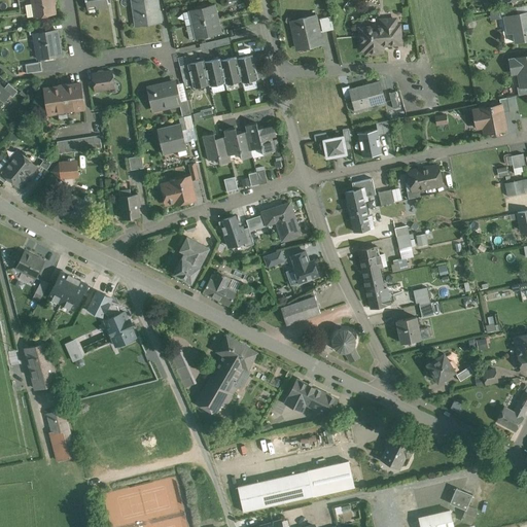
[(32,0),(35,16),(37,16),(37,18),(40,20),(44,19),(46,15),(46,14),(55,13),(54,4),(55,3),(54,0),(32,0)]
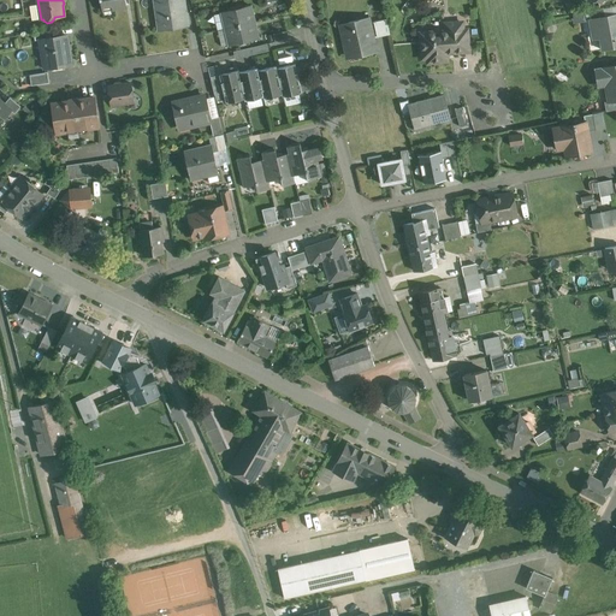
[(183,0),(154,0),(158,19),(163,18),(164,29),(187,27),(183,4),(184,4),(183,0)]
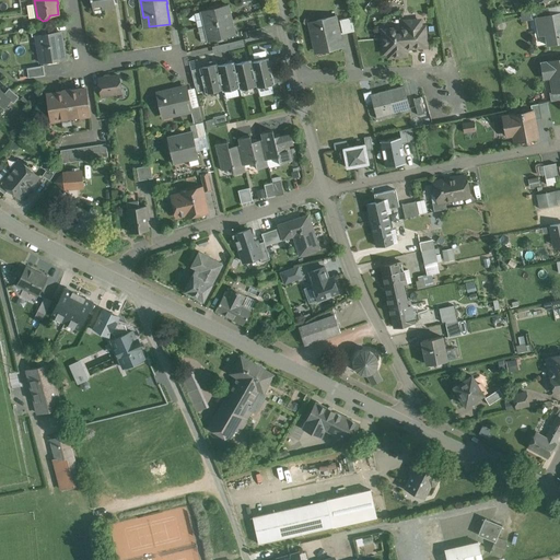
[(228,6),(202,11),(206,26),(231,20),(228,6)]
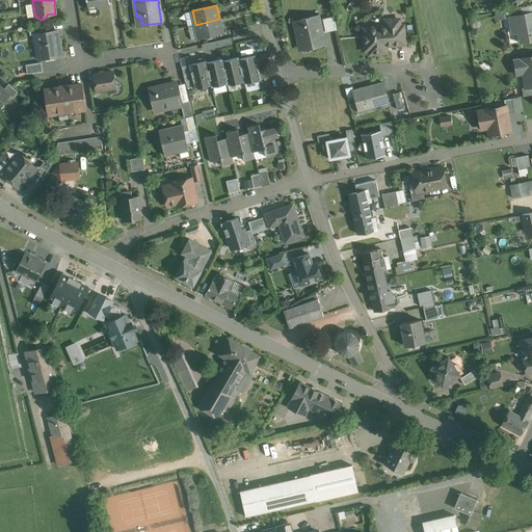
[(521,7),(504,10),(505,18),(509,18),(509,17),(523,15),(521,7)]
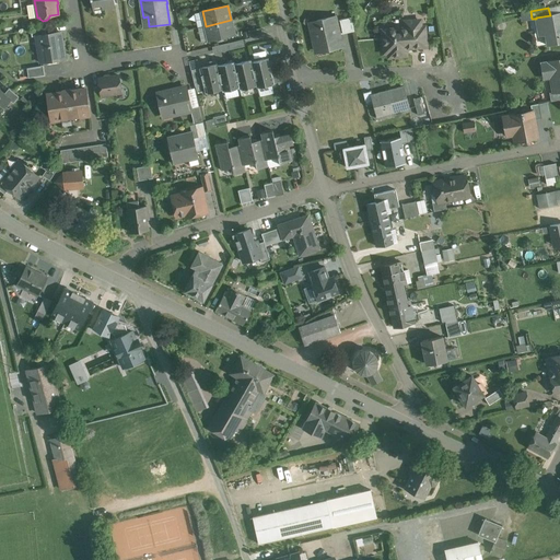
[(559,13),(550,15),(536,18),(536,19),(539,36),(546,35),(548,46),(559,43),(559,13)]
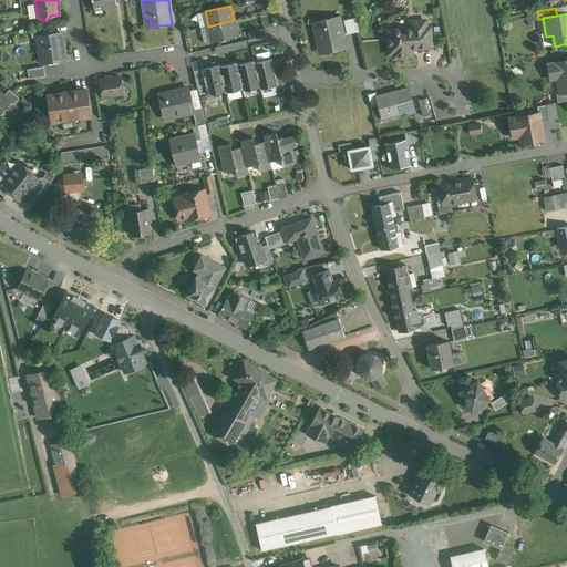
[(340,17),(312,23),(319,53),(348,47),(340,17)]
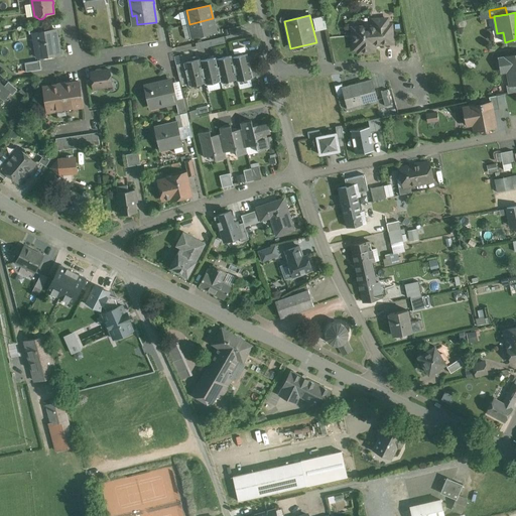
[(324,16),(313,18),(316,31),(327,28),(324,16)]
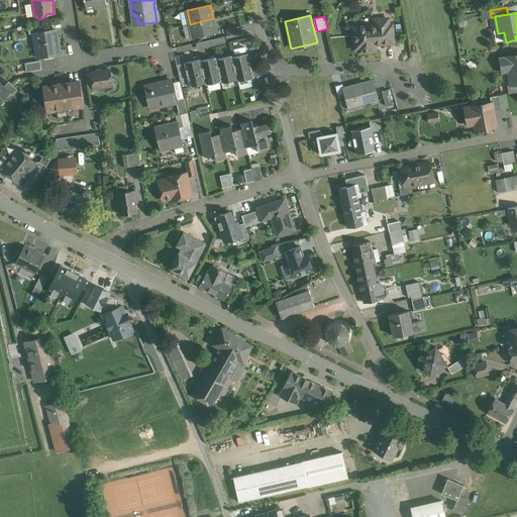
[(213,18),(190,24),(193,37),(216,32),(213,18)]
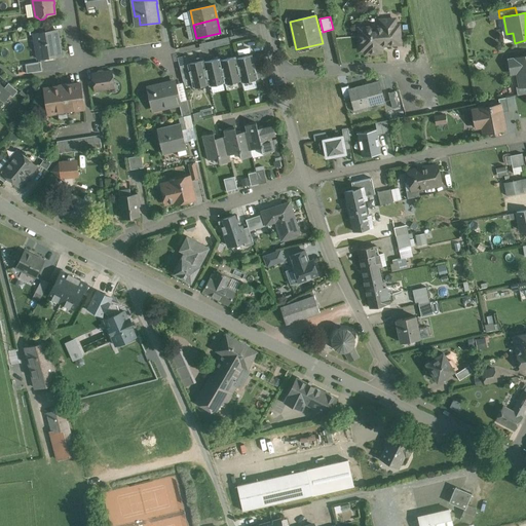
[(384,28),(361,30),(362,46),(366,45),(367,52),(378,51),(377,44),(386,44),(385,32),(399,31),(399,27),(395,27),(395,23),(383,23),(384,28)]
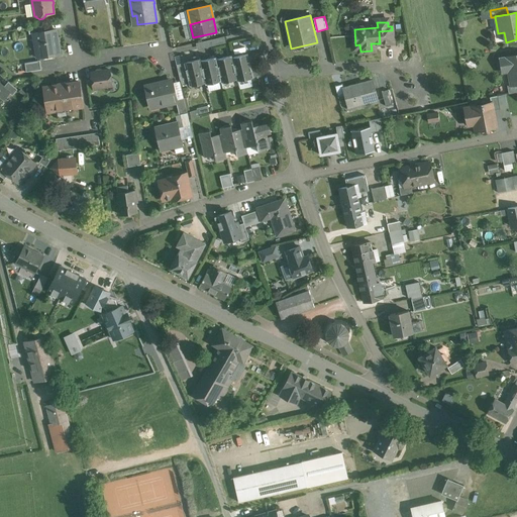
[(41,25),(28,27),(29,34),(33,33),(33,32),(42,31),(41,25)]
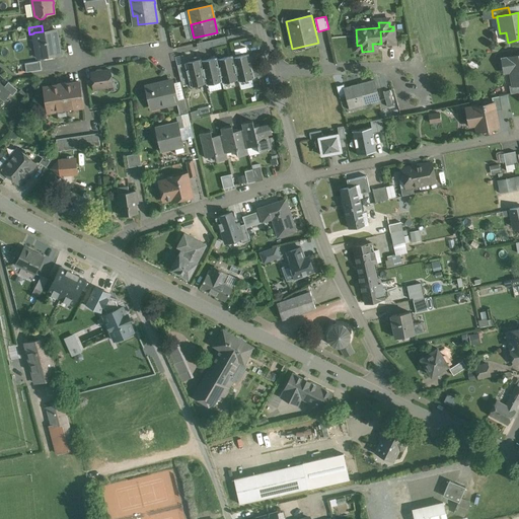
[(242,26),(230,28),(232,35),(243,32),(242,26)]
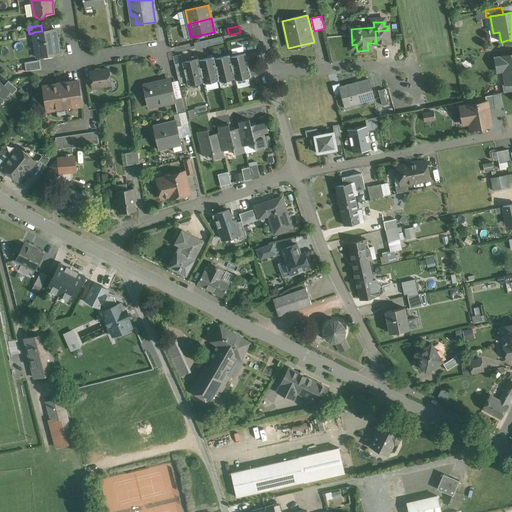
[(42,31),(33,32),(33,33),(37,57),(60,54),(56,29),(42,31)]
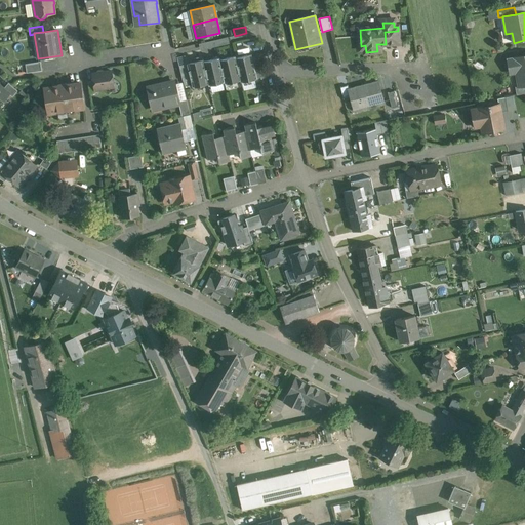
[(398,31),(385,32),(386,44),(399,43),(398,31)]
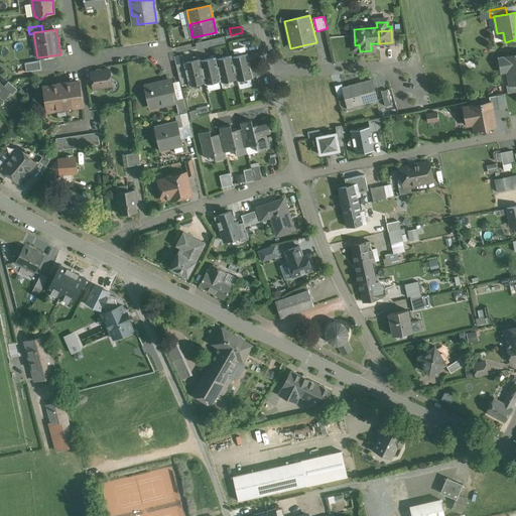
[(206,40),(196,43),(198,49),(208,46),(206,40)]
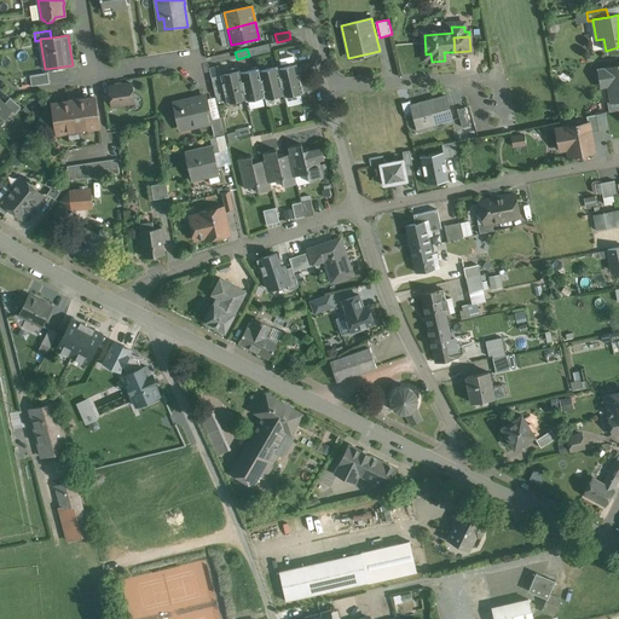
[(278,69),(284,96),(284,98),(304,93),(304,92),(300,75),(296,64),(278,69)]
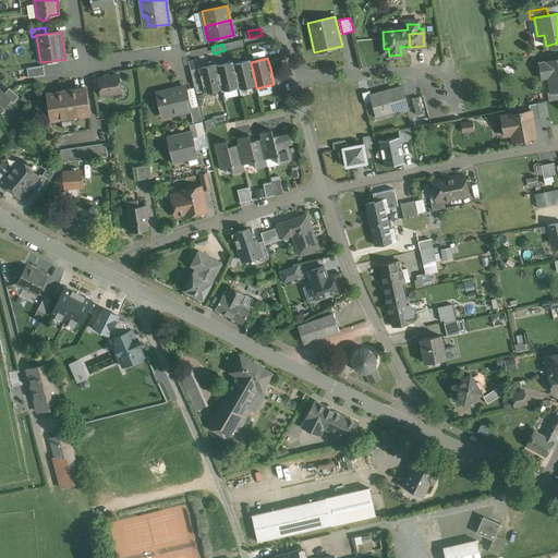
[(190,70),(198,68),(197,59),(189,61),(190,70)]
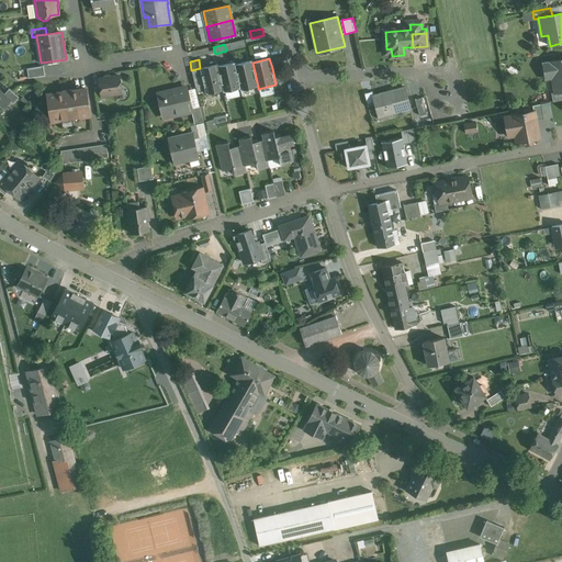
[(561,59),(543,64),(547,78),(552,77),(555,92),(555,93),(561,91),(561,59)]
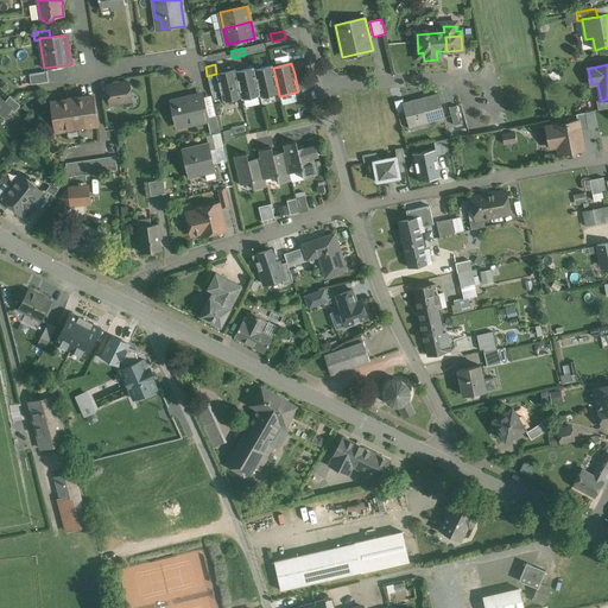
[(255,70),(254,70),(260,95),(260,97),(279,94),(273,68),(273,65),(255,70)]
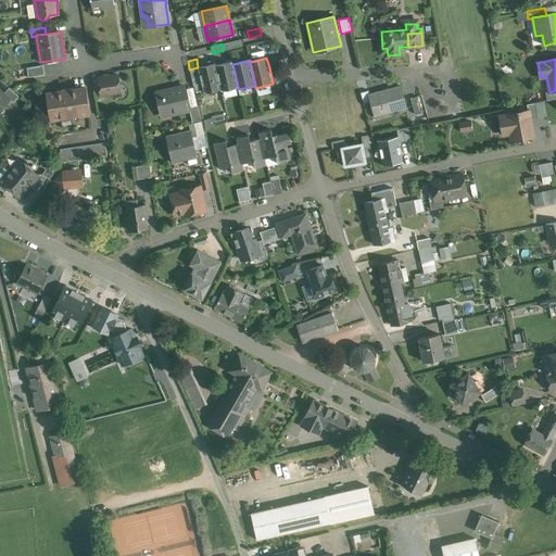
[(216,65),(215,65),(222,89),(220,89),(222,91),(238,87),(232,64),(234,64),(232,62),(216,65)]
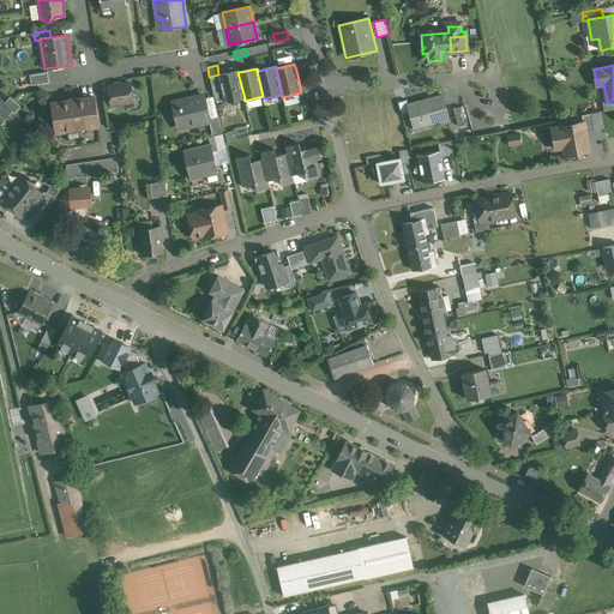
[(238,70),(218,74),(226,102),(244,98),(245,98),(238,72),(239,72),(238,70)]
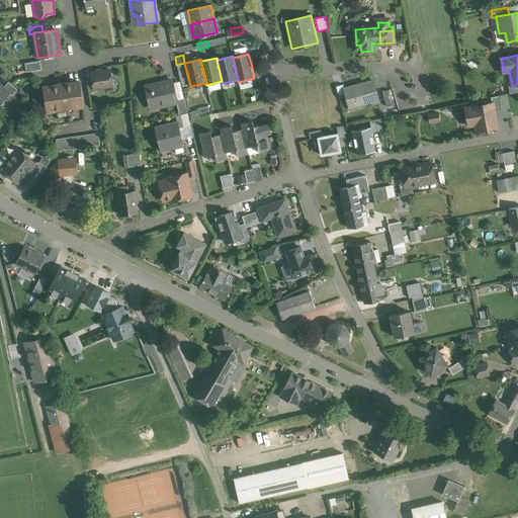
[(40,61),(25,63),(26,72),(41,70),(40,61)]
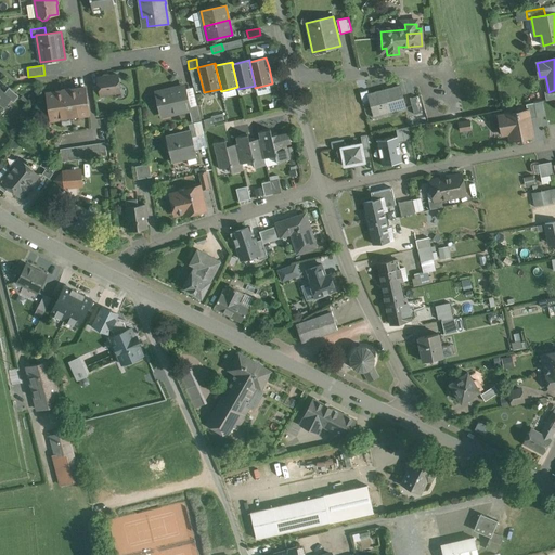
[(269,67),(272,82),(281,80),(278,65),(269,67)]
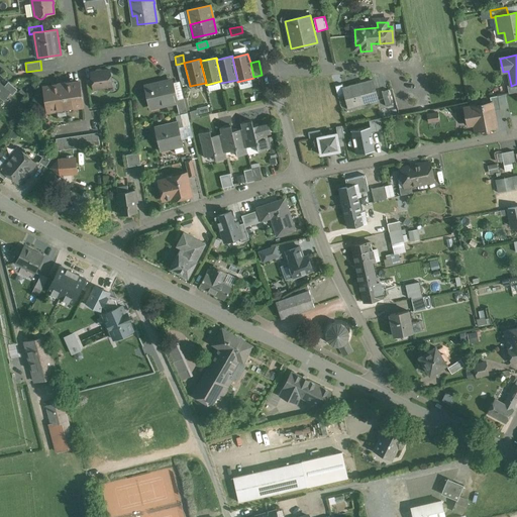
[(110,70),(91,73),(92,80),(94,89),(112,86),(110,70)]
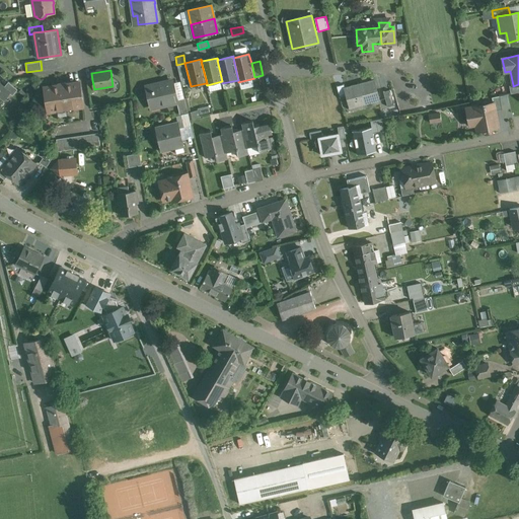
[(92,80),(87,81),(88,93),(95,92),(94,89),(92,80)]
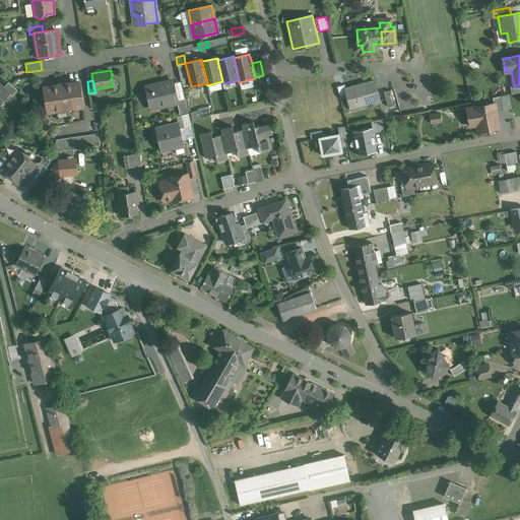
[(345,88),(347,96),(350,109),(380,101),(375,81),(345,88)]
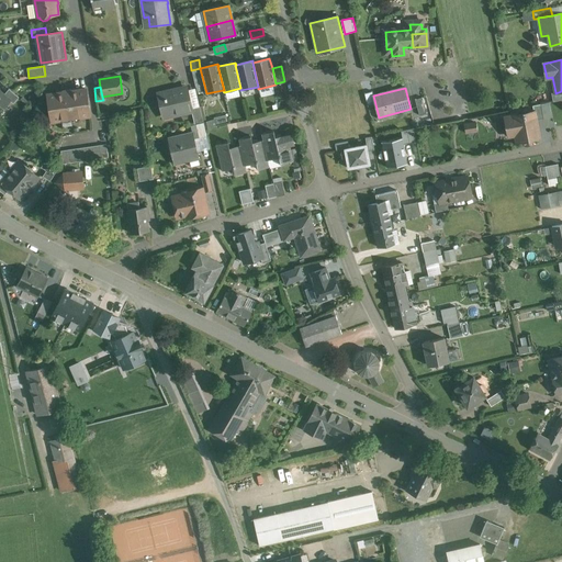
[(19,97),(9,89),(3,96),(10,100),(10,101),(13,103),(19,97)]
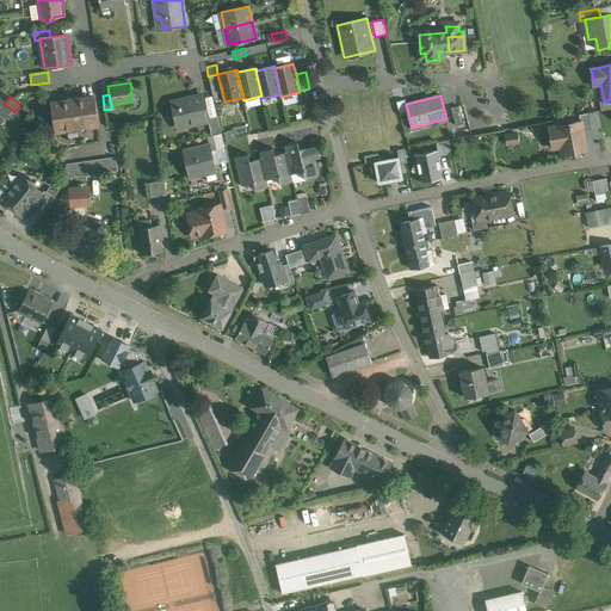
[(94,97),(76,99),(76,98),(69,99),(69,100),(51,104),(56,130),(76,128),(76,131),(79,130),(78,128),(98,124),(94,97)]
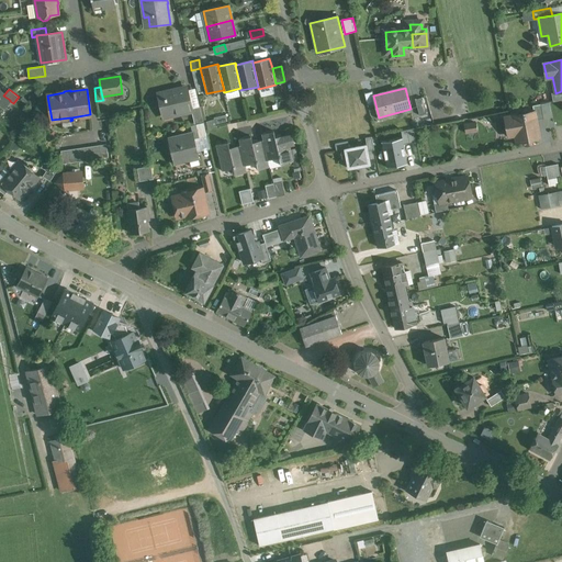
[(188,90),(172,93),(171,90),(157,93),(163,115),(176,112),(176,115),(192,112),(193,112),(192,109),(188,90)]
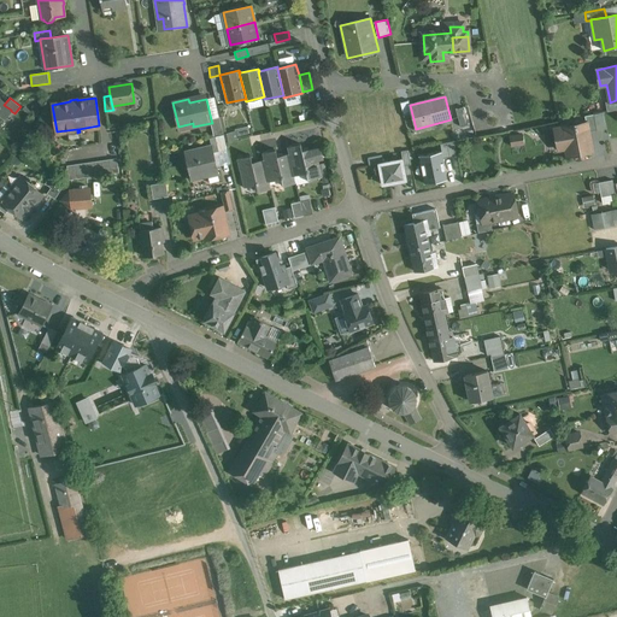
[(4,105),(0,100),(0,123),(11,111),(11,110),(4,105)]
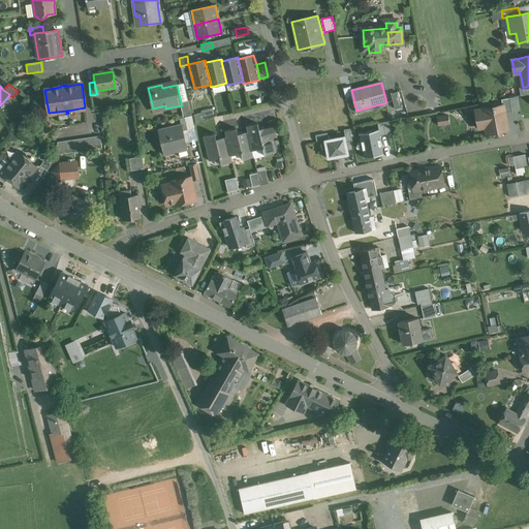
[(350,86),(343,88),(346,100),(353,98),(351,90),(350,86)]
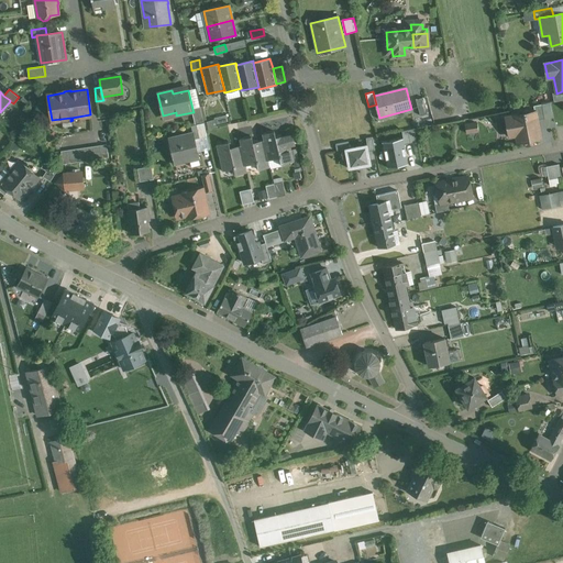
[(562,91),(556,94),(556,92),(552,94),(554,102),(562,99),(562,91)]
